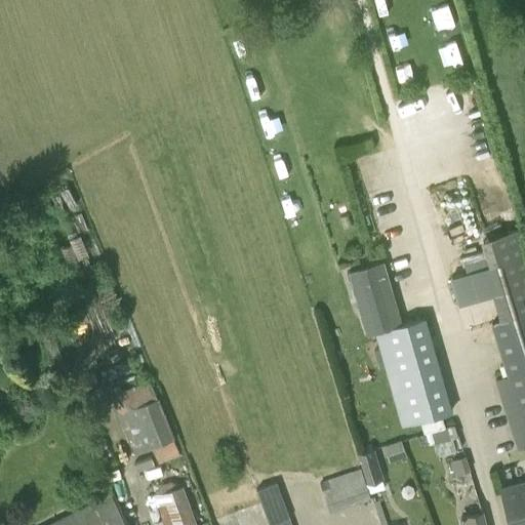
[(524,235),(522,227),(480,239),(506,318),(489,323),(506,375),(494,379),(517,451),(524,448),(524,235)]
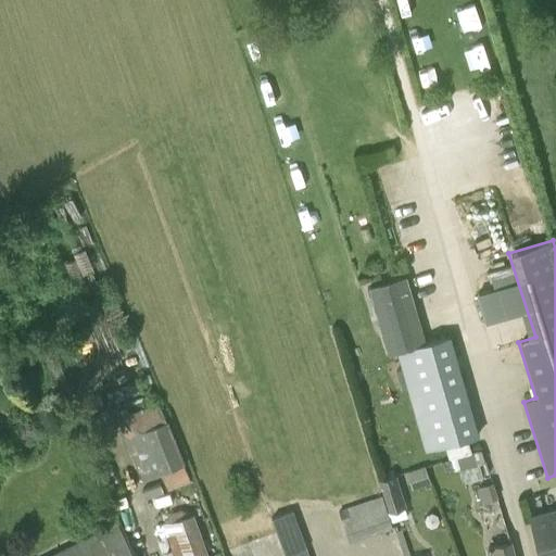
[(74,279),(97,270),(88,249),(65,257),(74,279)]
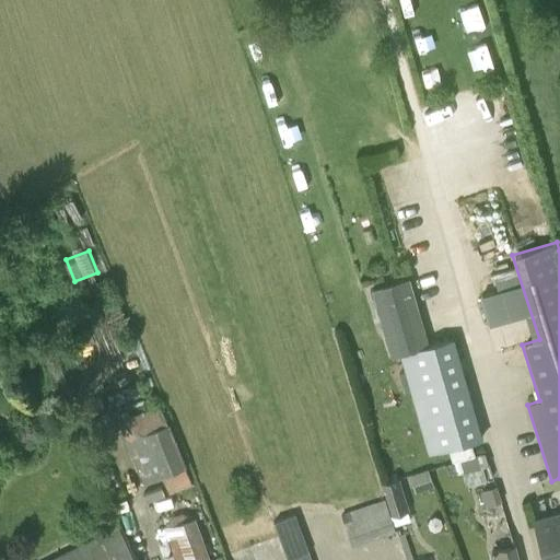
[(428,454),(480,439),(452,338),(428,346),(408,278),(371,289),(391,357),(399,354),(428,454)]
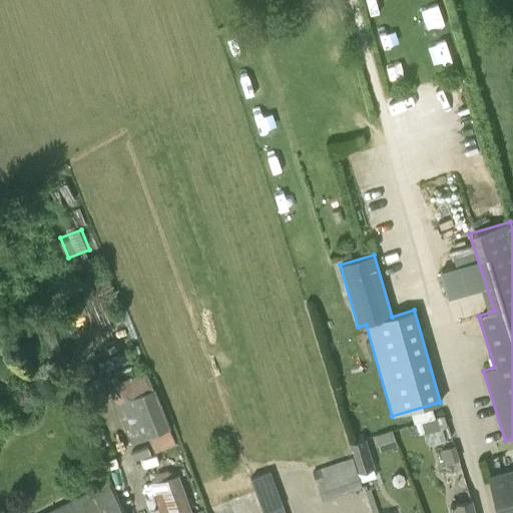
[(146,372),(127,379),(108,387),(130,444),(148,437),(152,447),(173,439),(168,427),(170,426),(155,387),(152,388),(146,372)]
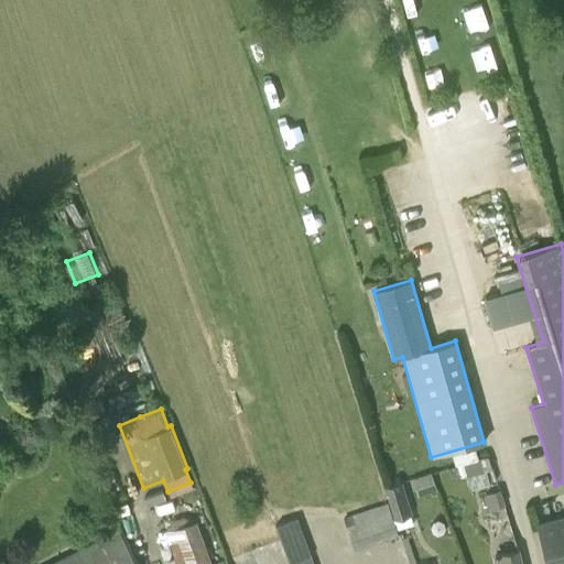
[(487,456),(455,465),(458,477),(466,475),(470,490),(489,486),(485,470),(491,468),(487,456)]
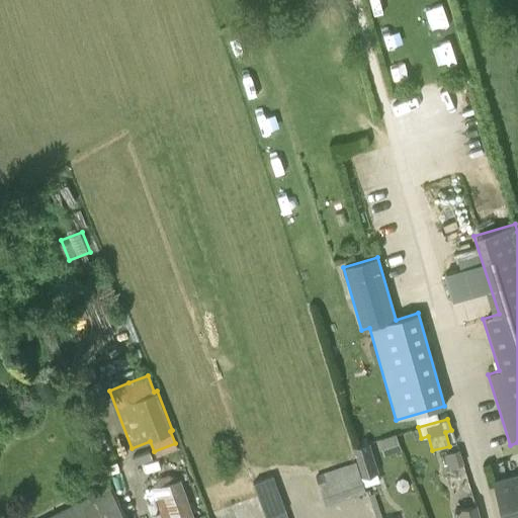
[(401,449),(395,433),(377,440),(383,456),(401,449)]
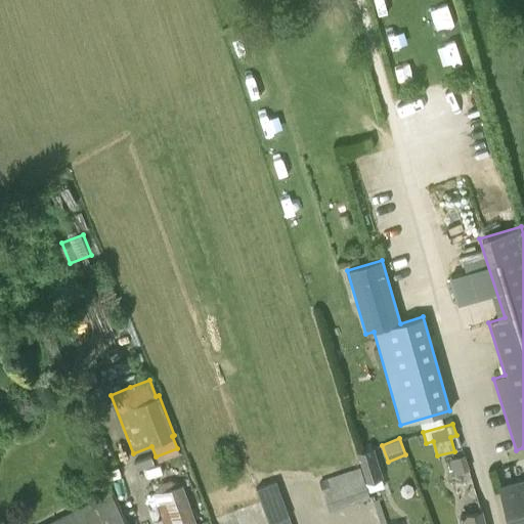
[(365,482),(383,477),(374,447),(356,453),(365,482)]
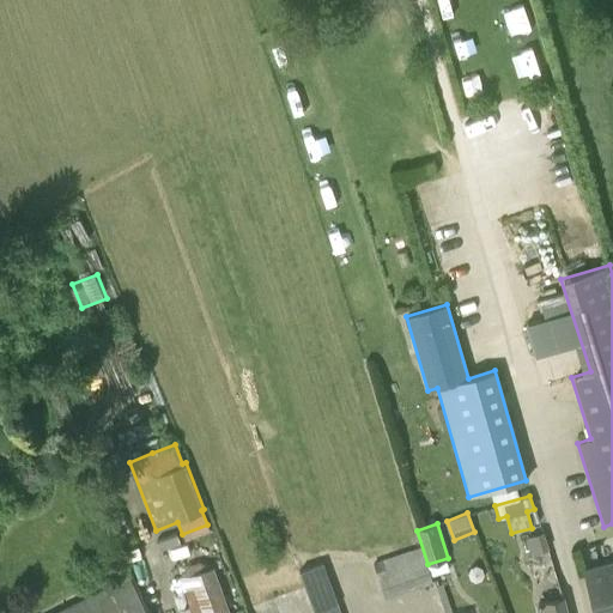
[(530,554),(548,548),(542,530),(526,536),(530,554)]
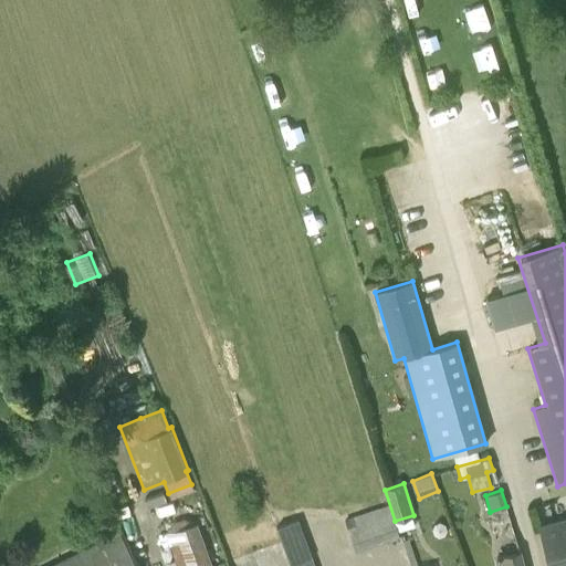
[(388,504),(344,519),(355,552),(399,537),(388,504)]
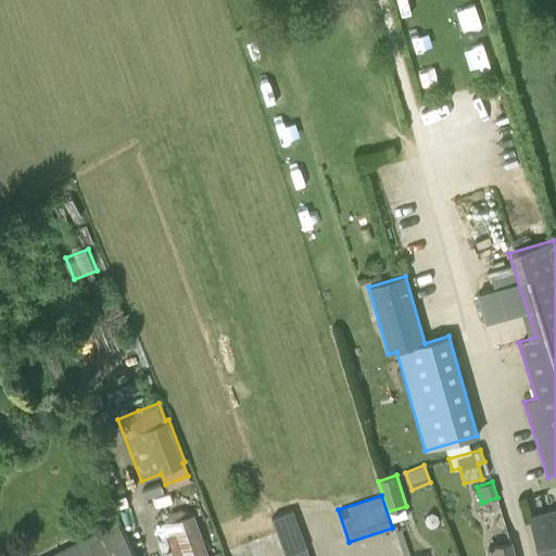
[(555,555),(555,508),(528,515),(539,555),(555,555)]
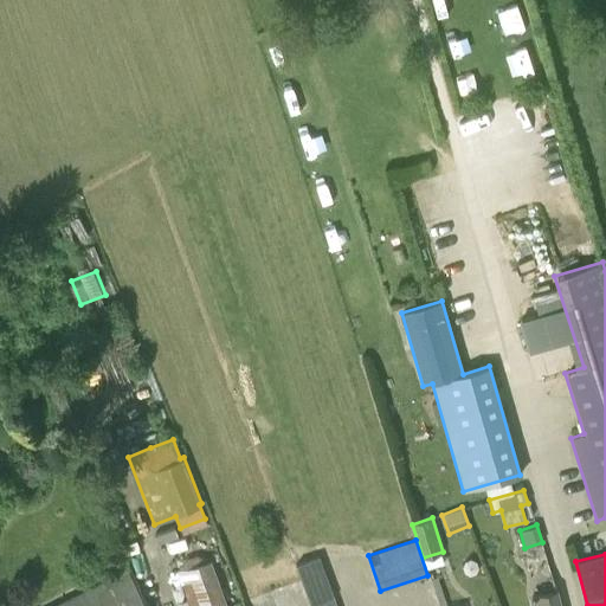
[(335,605),(317,556),(295,565),(310,605),(335,605)]
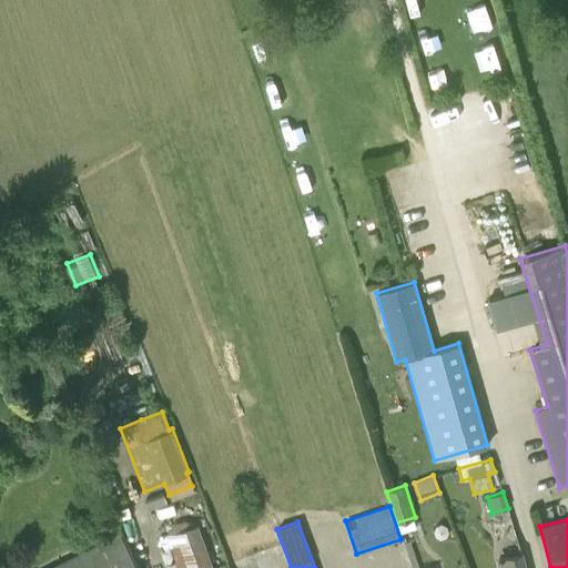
[(170,544),(175,564),(176,567),(212,567),(198,525),(166,536),(170,544)]
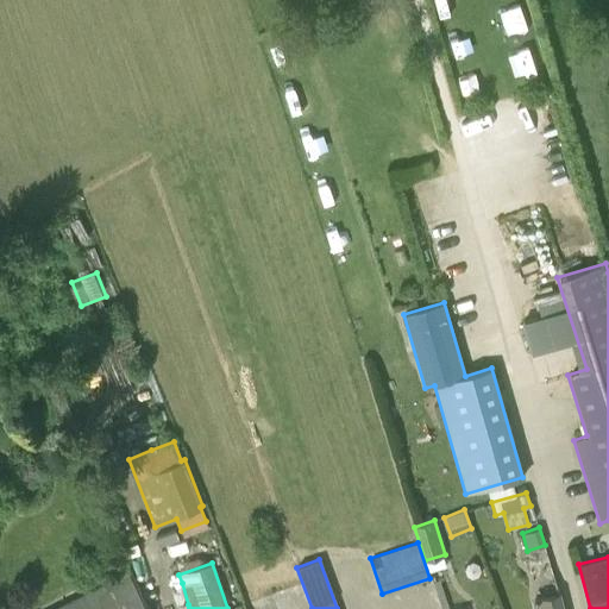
[(145,608),(129,572),(55,608),(145,608)]
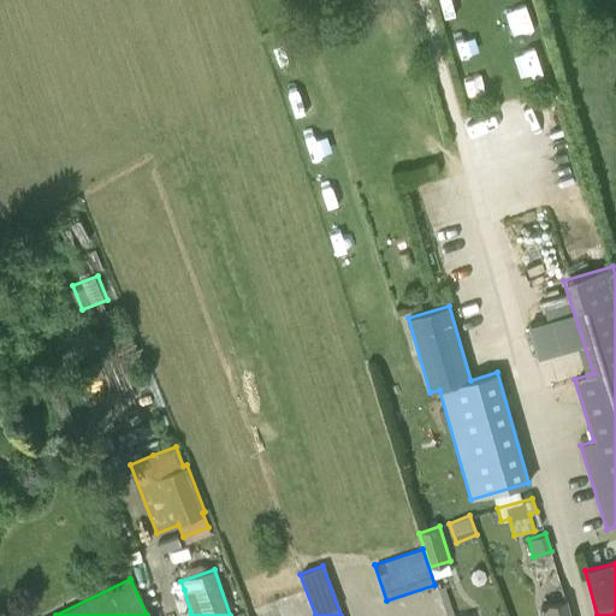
[(454,615),(445,586),(439,587),(446,615),(454,615)]
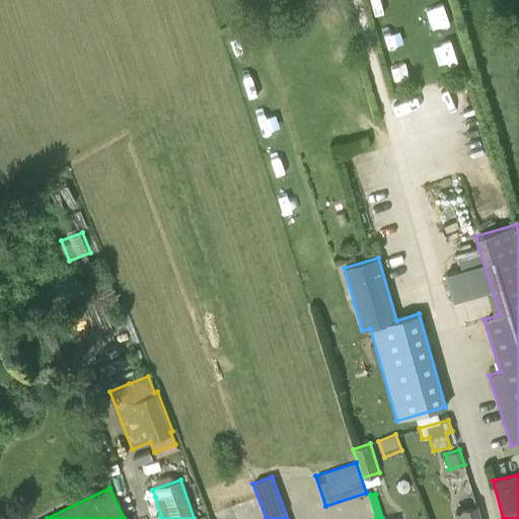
[(480,518),(477,505),(457,509),(459,518),(480,518)]
